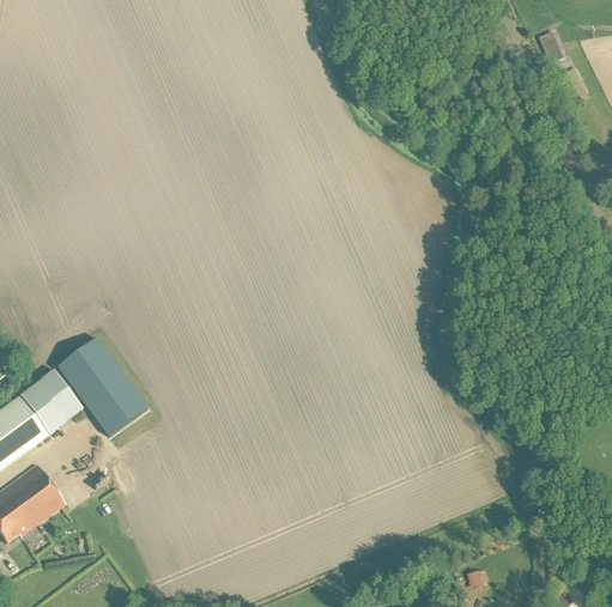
[(563,55),(551,29),(538,35),(550,61),(563,55)]
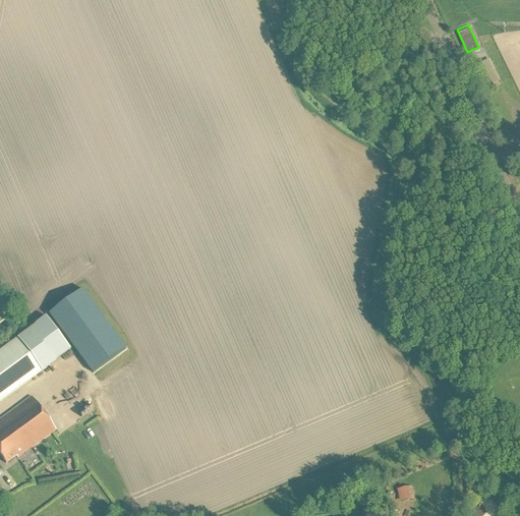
[(93,369),(125,345),(81,285),(54,305),(48,309),(75,346),(93,369)]
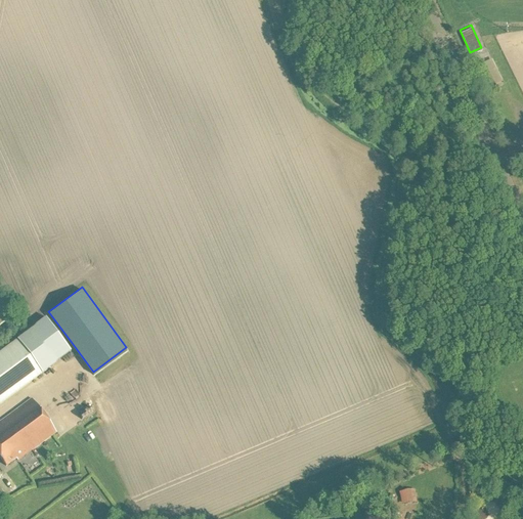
[(47,315),(0,348),(0,399),(72,349),(47,315)]
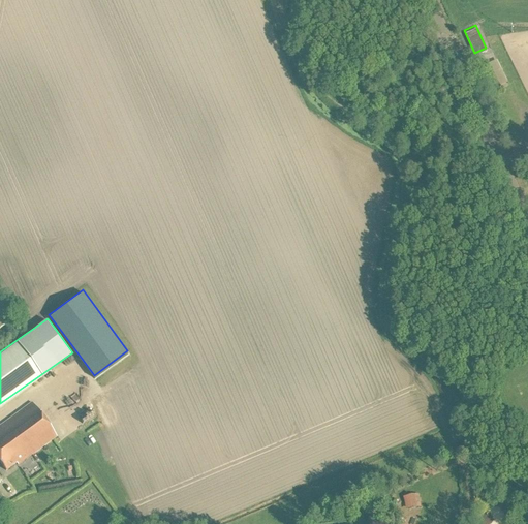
[(30,399),(0,420),(0,460),(4,466),(14,459),(16,461),(55,432),(30,399)]
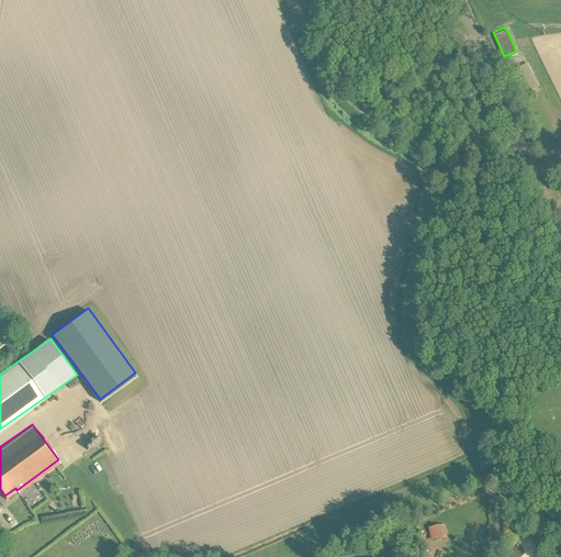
[(432,534),(441,532),(439,520),(429,522),(432,534)]
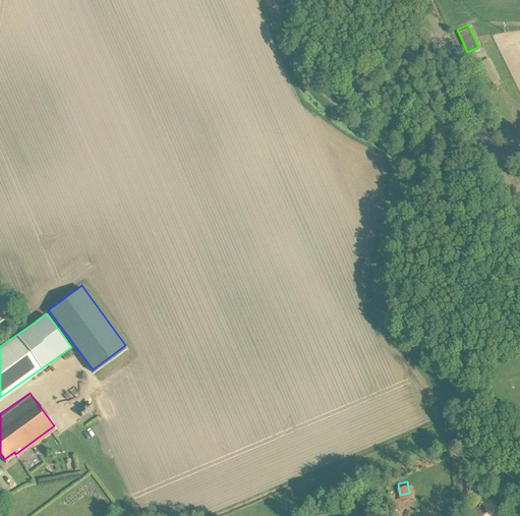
All buildings are outlined.
